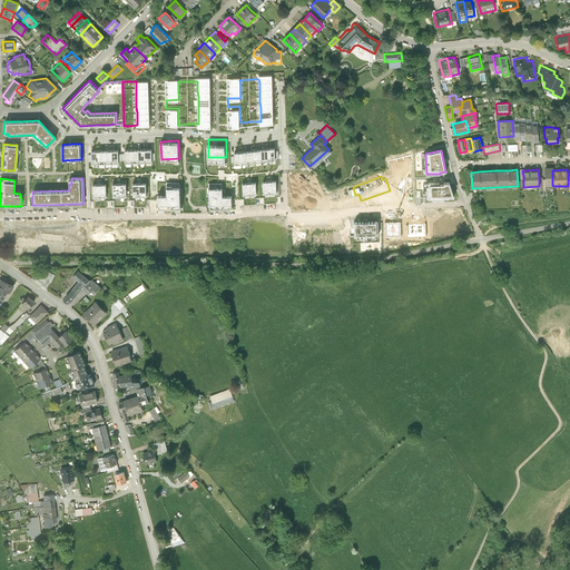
[(223,193),(223,179),(209,179),(210,206),(222,206),(233,205),(232,192),(223,193)]
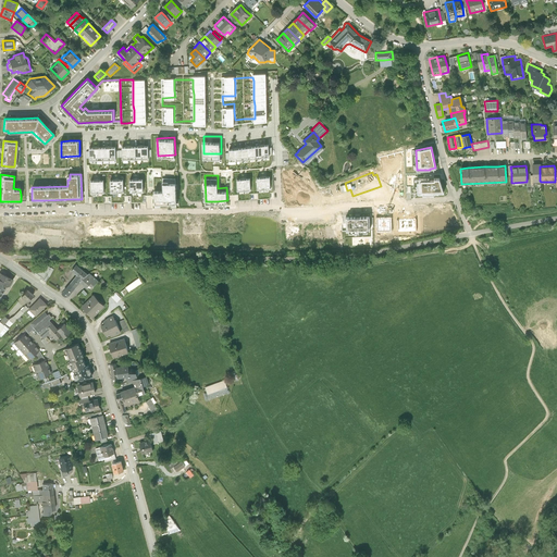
[(176,176),(162,177),(163,189),(155,190),(155,203),(166,202),(176,202),(176,176)]
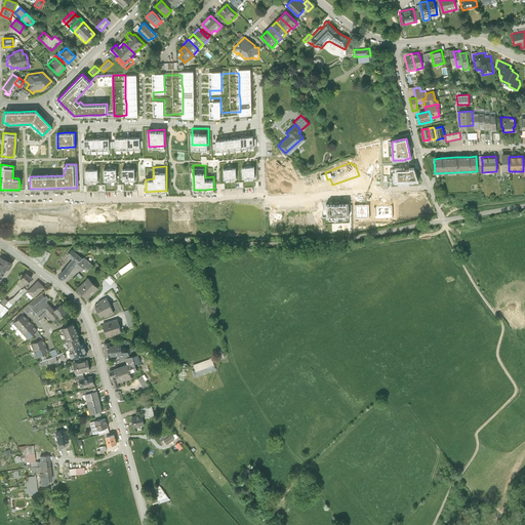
[(404,168),(395,168),(395,171),(393,172),(393,183),(398,182),(399,185),(409,184),(409,182),(418,182),(414,168),(409,168),(409,169),(404,169),(404,168)]
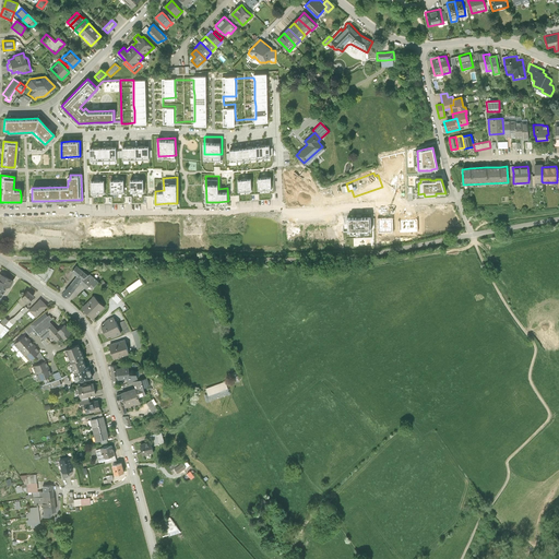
[(436,217),(425,217),(426,230),(459,227),(452,210),(436,210),(436,217)]
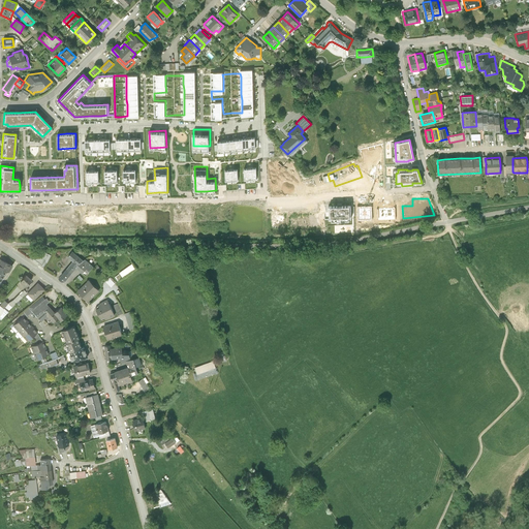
[(337,206),(329,207),(329,219),(336,219),(336,221),(344,221),(344,219),(351,218),(350,206),(342,206),(342,207),(337,207),(337,206)]
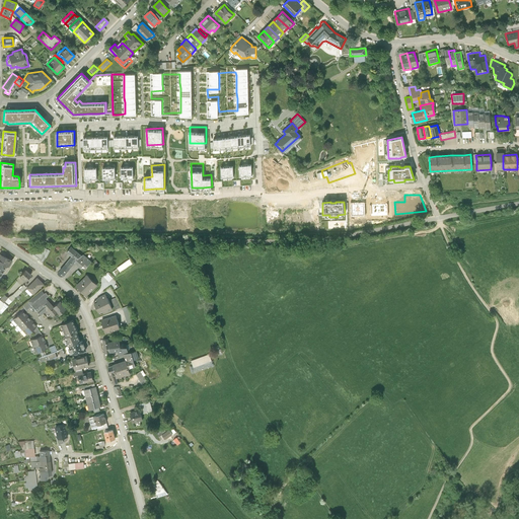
[(66,206),(38,206),(39,224),(66,223),(66,206)]
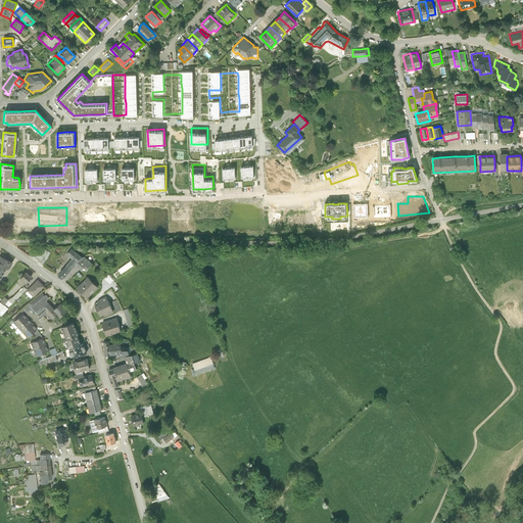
[(48,251),(44,248),(41,252),(34,255),(32,254),(31,256),(36,259),(37,258),(41,262),(44,257),(45,255),(48,251)]
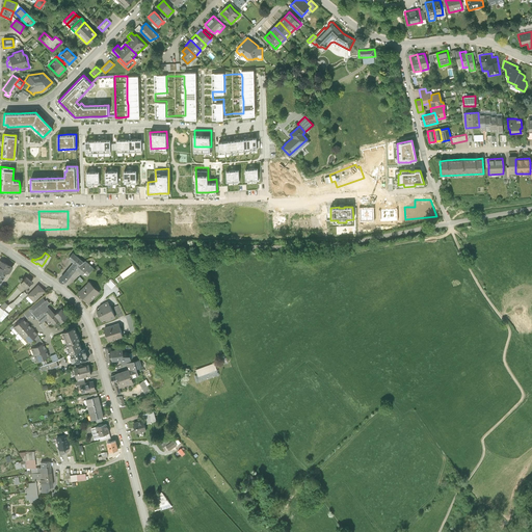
[(68,259),(73,263),(78,266),(80,264),(84,262),(73,253),(68,259)]
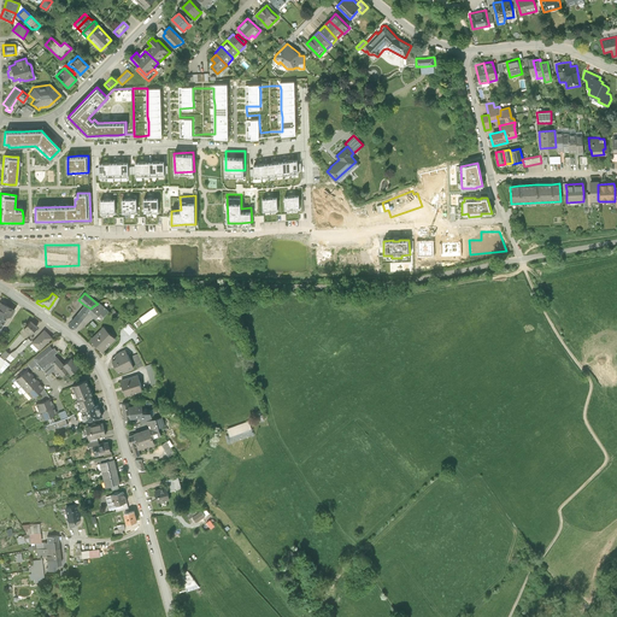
[(0,315),(5,318),(10,317),(13,310),(0,303),(0,315)]
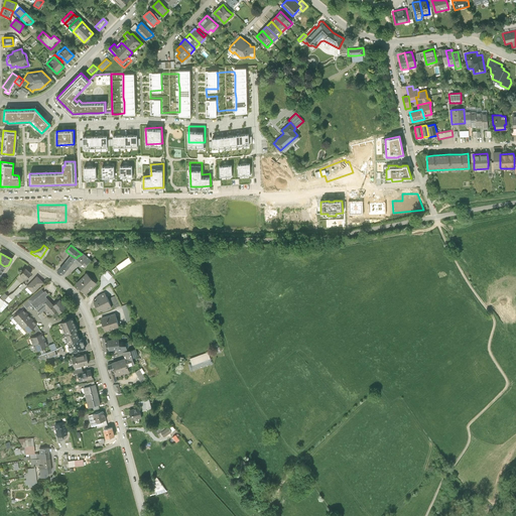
[(76,258),(74,261),(81,266),(83,264),(86,266),(91,260),(84,253),(82,254),(78,256),(76,258)]
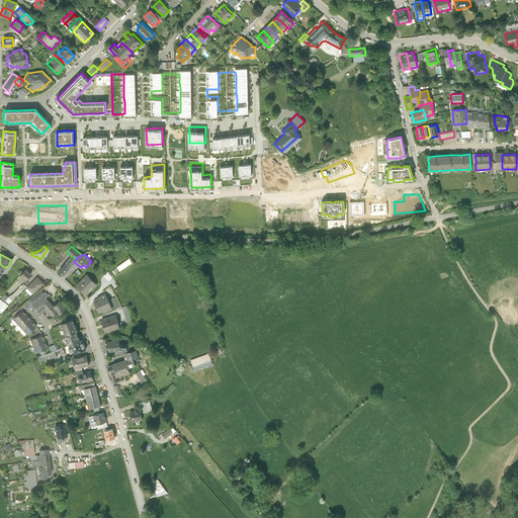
[(74,262),(76,259),(71,256),(57,273),(62,277),(74,262)]
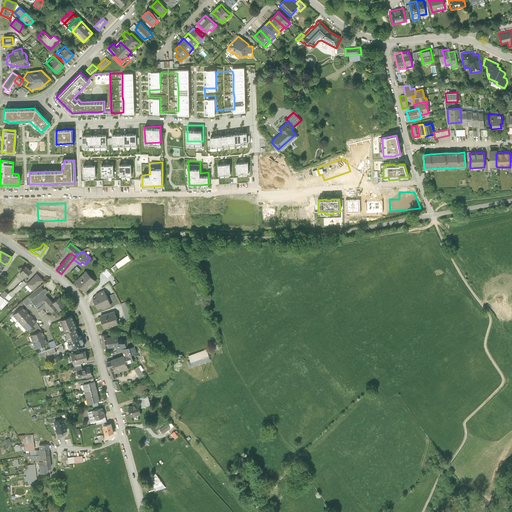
[(118,268),(132,259),(128,254),(115,263),(115,264),(118,268)]
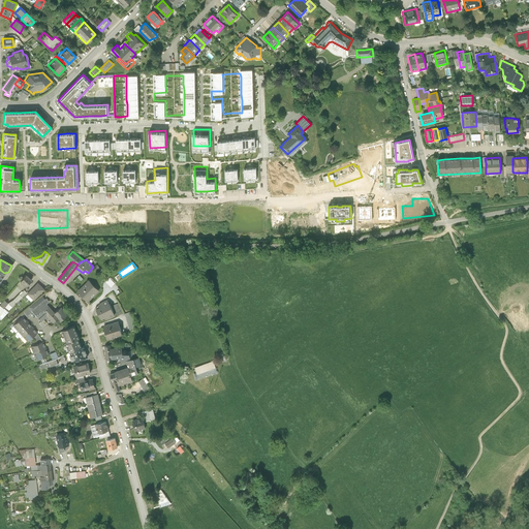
[(31,280),(25,275),(19,282),(25,287),(31,280)]
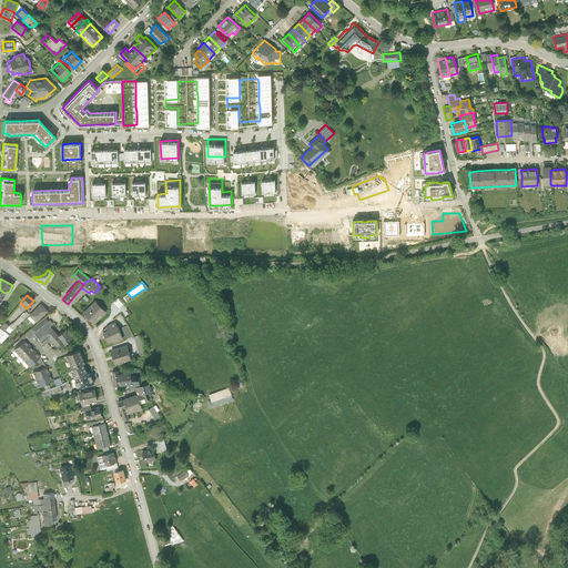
[(118,297),(113,302),(120,308),(123,304),(118,297)]
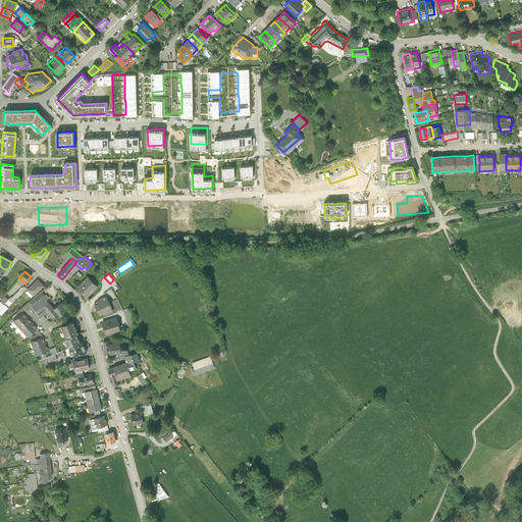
[(99,286),(88,275),(75,288),(87,298),(99,286)]
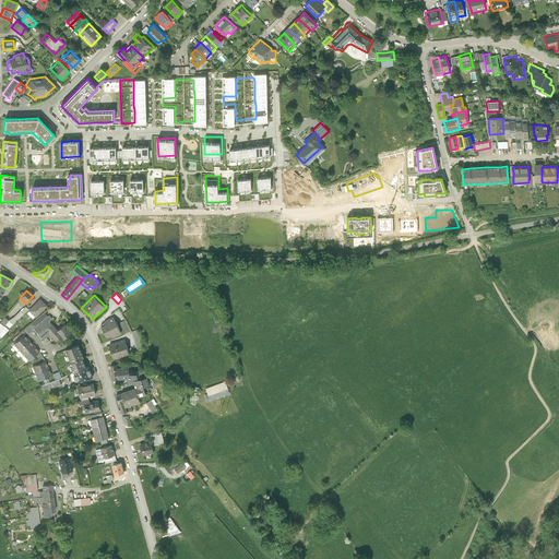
[(39,299),(27,310),(35,318),(46,306),(39,299)]
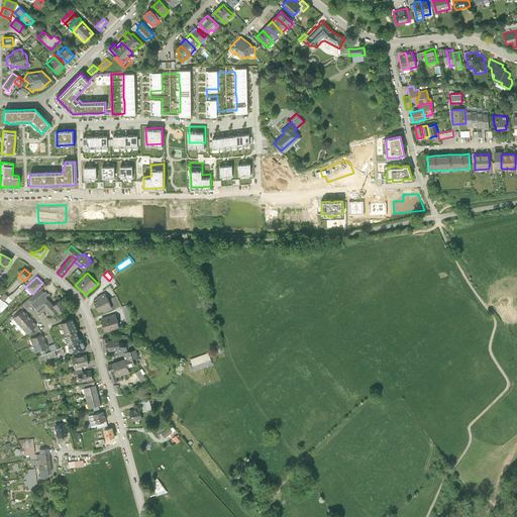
[(0,312),(7,305),(7,304),(11,300),(15,296),(18,294),(21,291),(25,286),(23,284),(18,288),(12,293),(7,297),(3,294),(0,296),(0,312)]
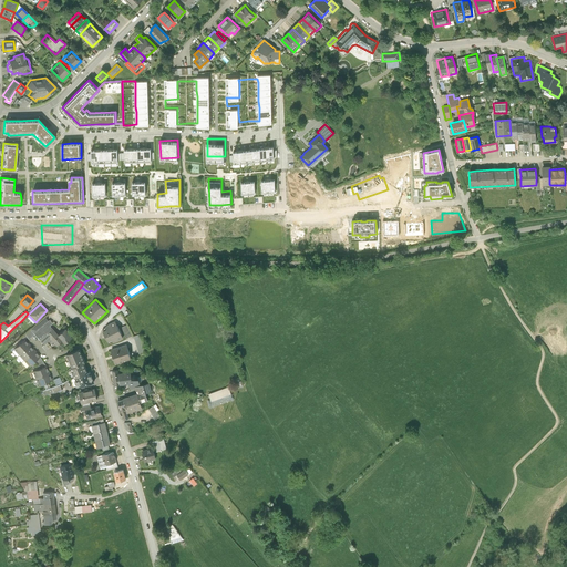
[(34,334),(39,340),(52,329),(49,326),(52,323),(49,319),(32,332),(34,334)]
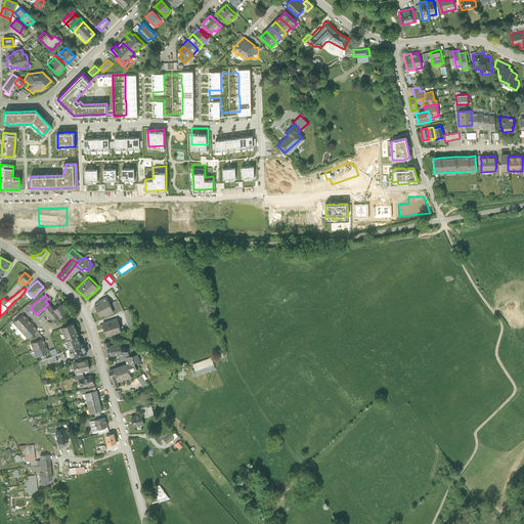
[(114,313),(106,296),(101,299),(97,302),(98,304),(94,306),(99,315),(102,314),(104,316),(108,315),(114,313)]
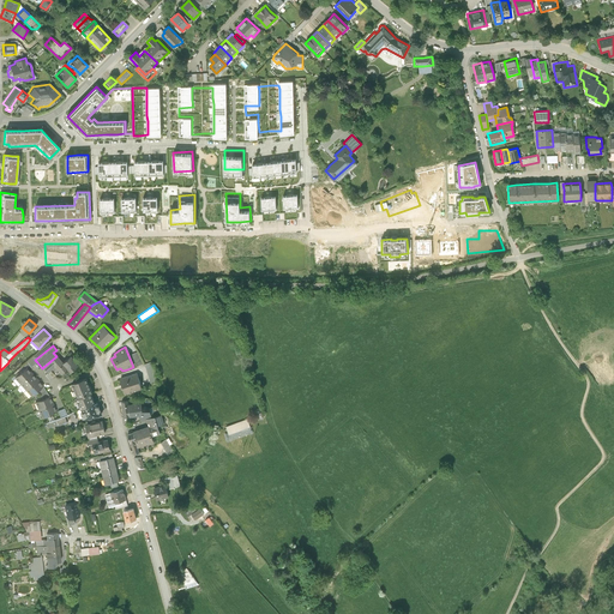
[(138,351),(132,354),(137,366),(144,363),(138,351)]
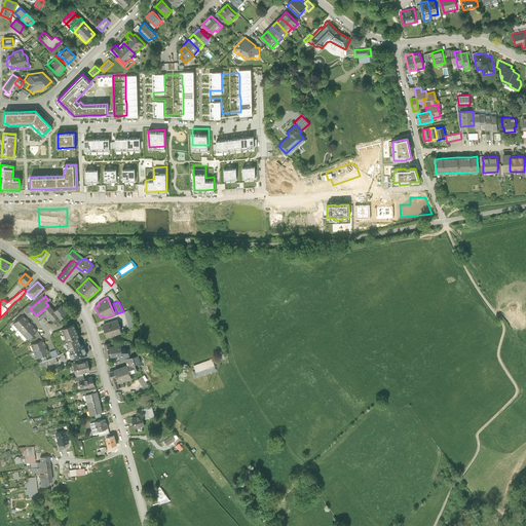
[(32,310),(30,308),(28,305),(23,309),(27,314),(32,310)]
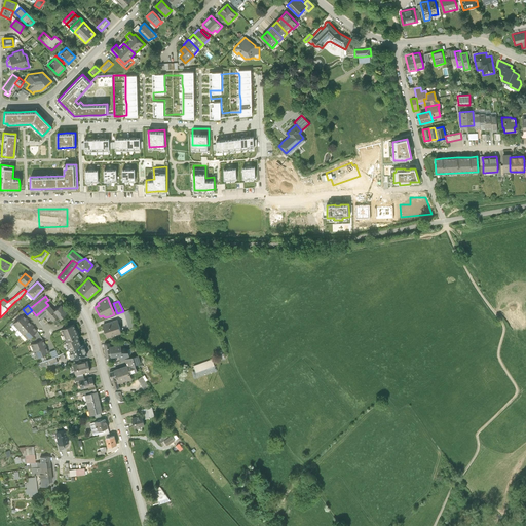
[(48,305),(36,315),(40,321),(43,317),(48,324),(57,317),(60,321),(67,313),(60,305),(53,310),(48,305)]
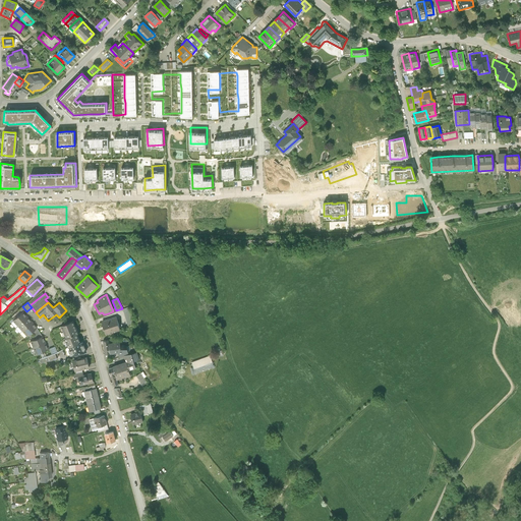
[(133,323),(128,306),(123,308),(128,324),(133,323)]
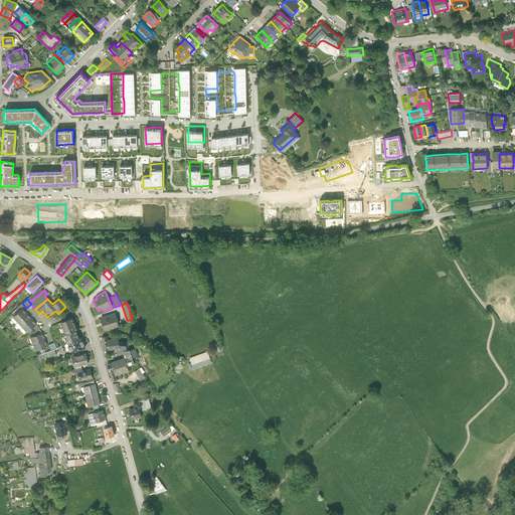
[(26,313),(22,308),(12,317),(16,322),(26,313)]
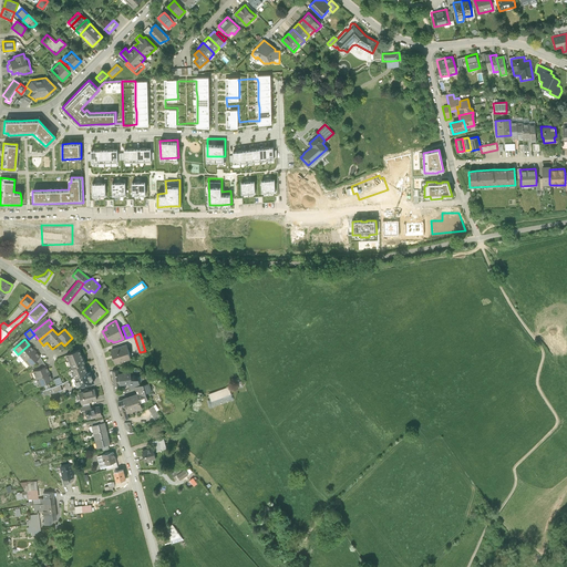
[(29,344),(18,354),(23,360),(34,350),(29,344)]
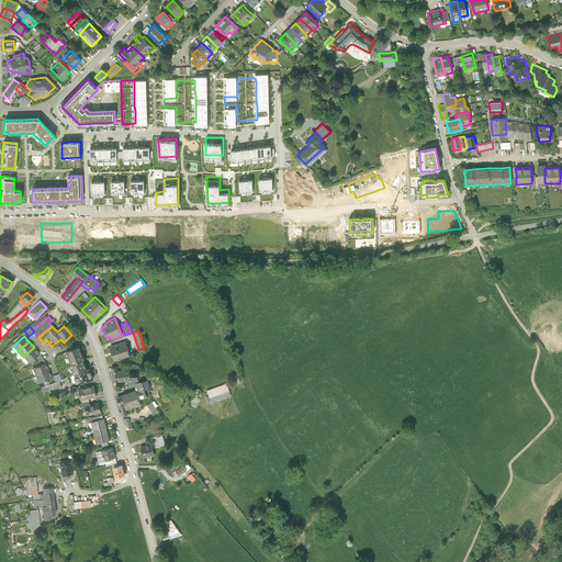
[(131,358),(125,341),(110,346),(114,362),(131,358)]
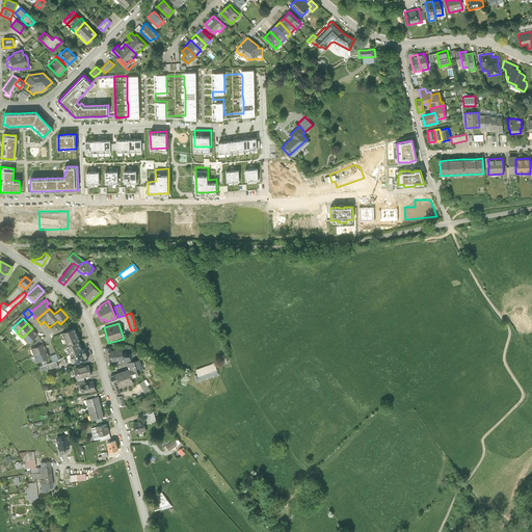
[(32,328),(22,338),(27,344),(28,343),(29,344),(32,342),(31,340),(32,339),(37,335),(32,328)]
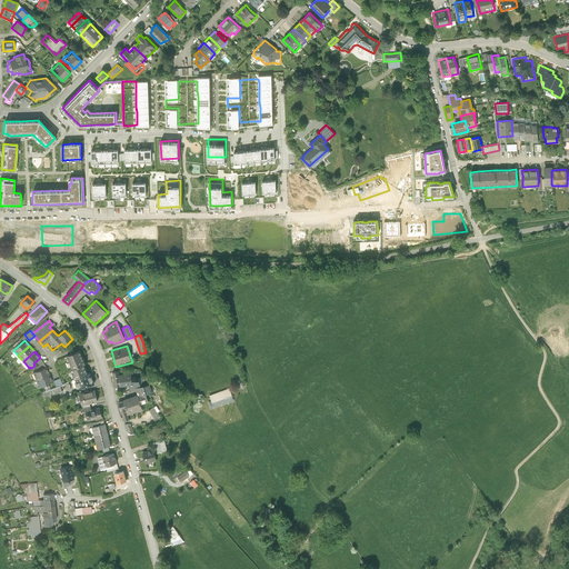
[(85,365),(79,351),(66,356),(71,369),(83,365),(85,365)]
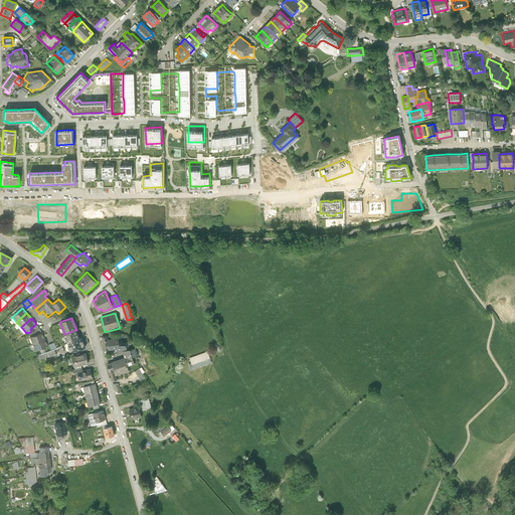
[(31,328),(35,335),(42,333),(36,324),(31,328)]
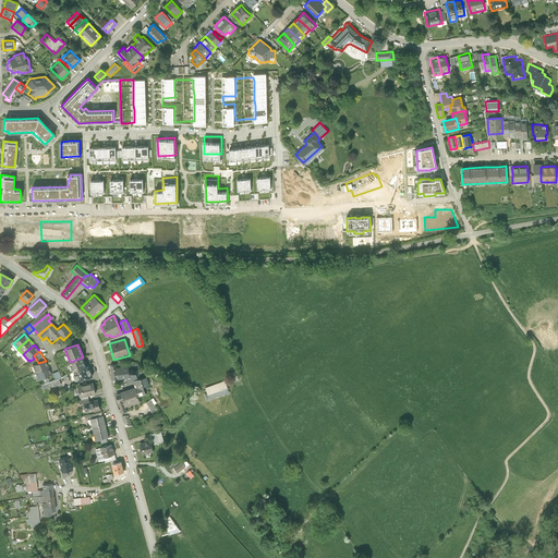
[(82,358),(70,362),(69,363),(73,373),(74,373),(86,367),(82,358)]
